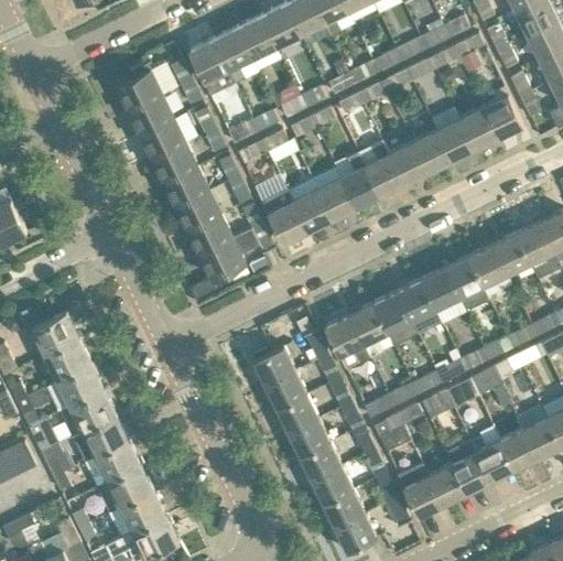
[(301,34),(325,22),(313,0),(289,0),(285,2),(301,34)]
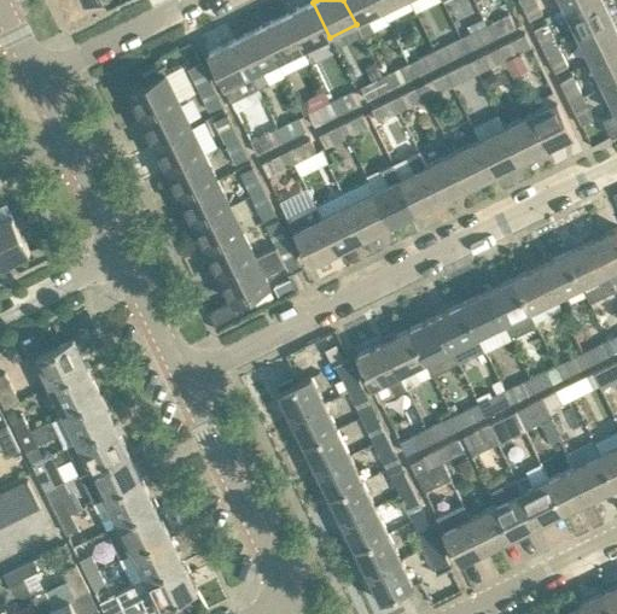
[(367,19),(382,12),(376,0),(343,0),(356,24),(362,37),(374,31),(367,19)]
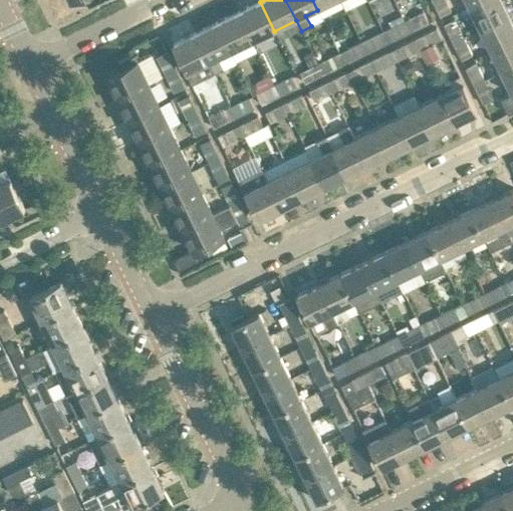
[(312,0),(317,10),(336,0),(312,0)]
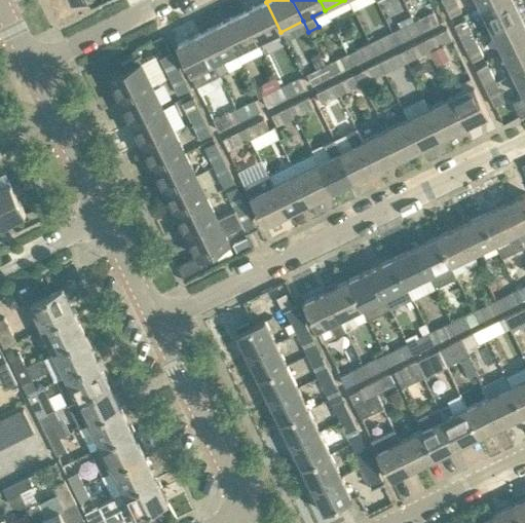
[(450,19),(460,13),(454,0),(441,0),(450,19)]
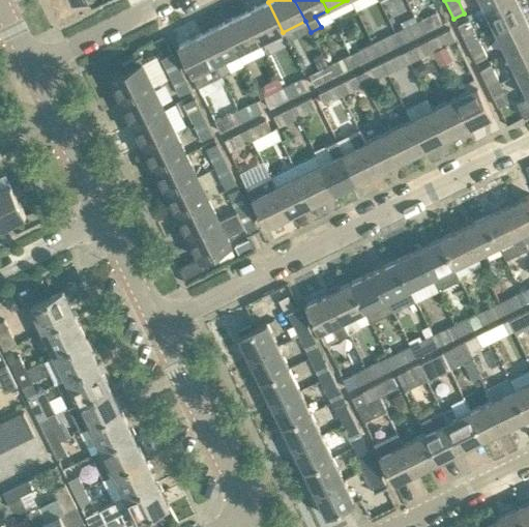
[(479,0),(483,8),(501,0),(479,0)]
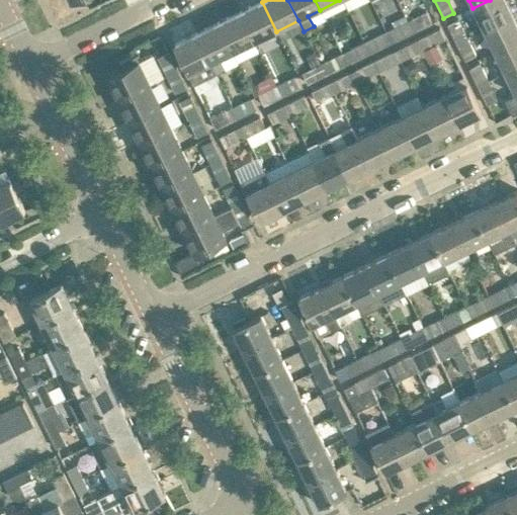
[(484,30),(513,16),(505,0),(490,0),(472,8),(484,30)]
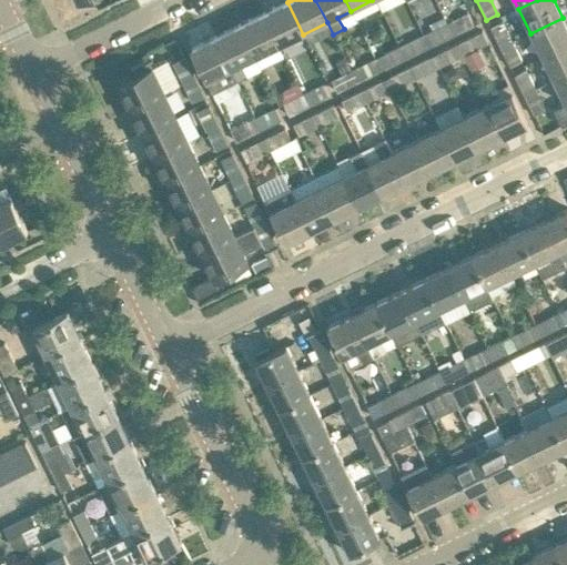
[(279,47),(303,34),(287,2),(263,13),(279,47)]
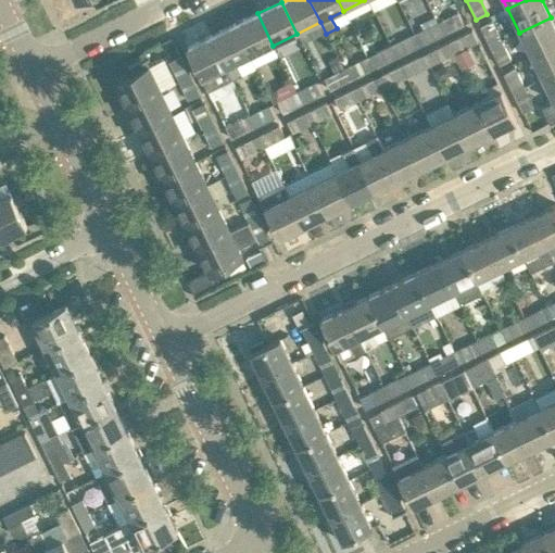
[(78,16),(73,5),(59,12),(64,24),(78,16)]
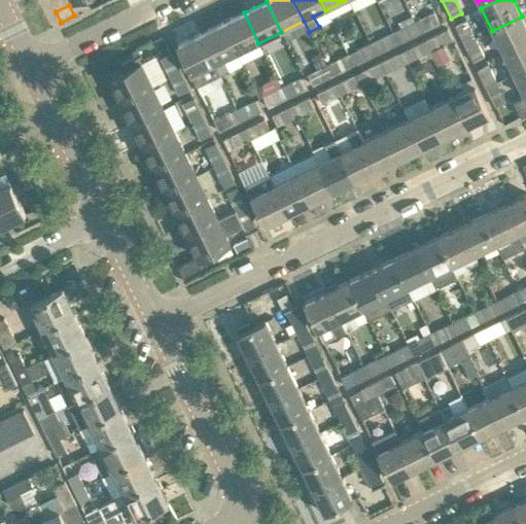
[(237,54),(258,43),(244,12),(221,24),(237,54)]
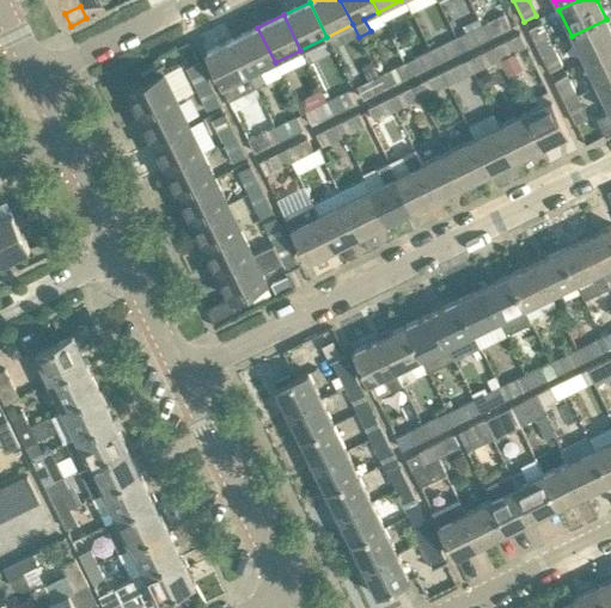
[(481,26),(487,41),(509,29),(503,16),(481,26)]
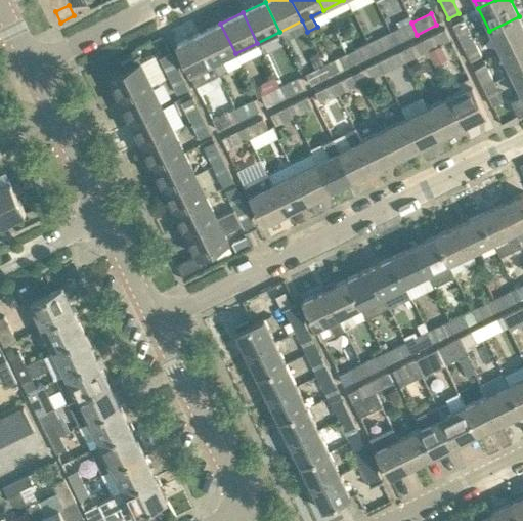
[(499,53),(522,41),(522,25),(519,16),(489,31),(499,53)]
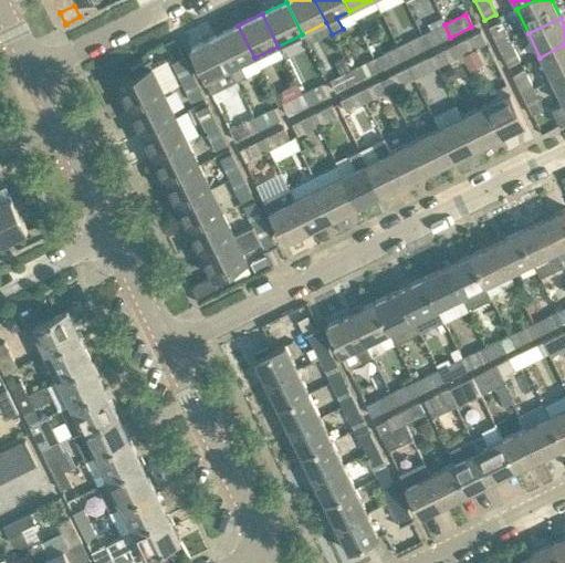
[(498,49),(510,42),(500,22),(488,29),(498,49)]
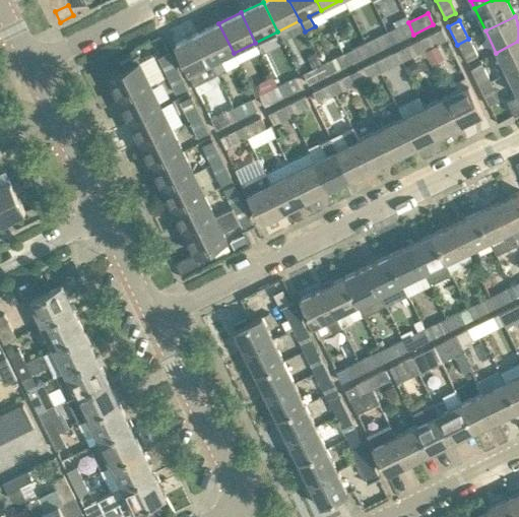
[(397,43),(413,35),(408,22),(391,31),(397,43)]
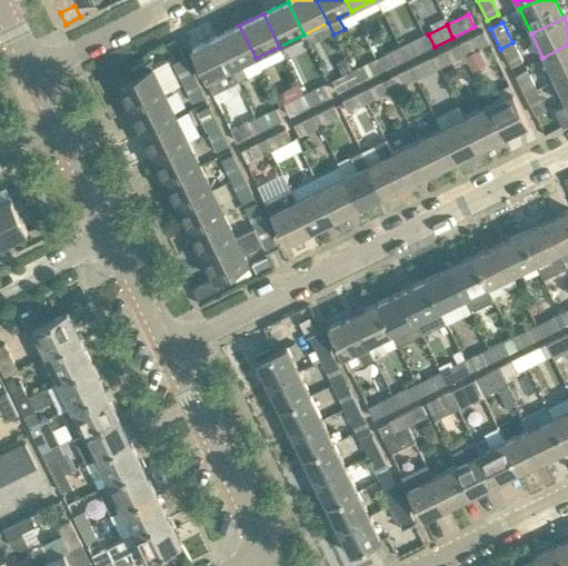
[(241,65),(256,58),(239,26),(216,38),(237,82),(248,77),(241,65)]
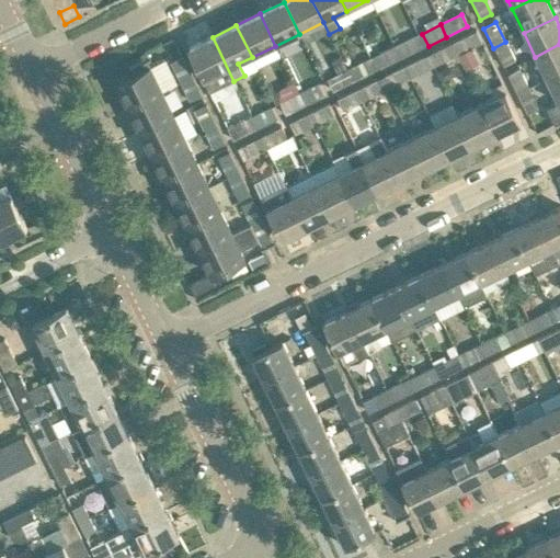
[(457,57),(482,44),(476,32),(450,44),(457,57)]
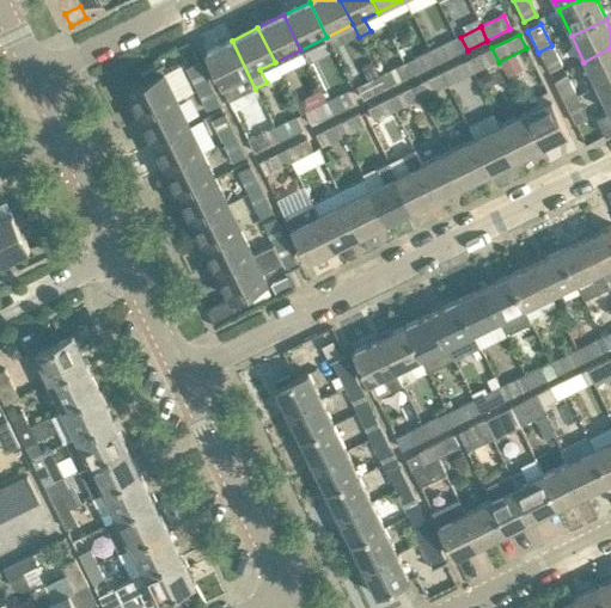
[(228,102),(255,88),(232,41),(205,54),(228,102)]
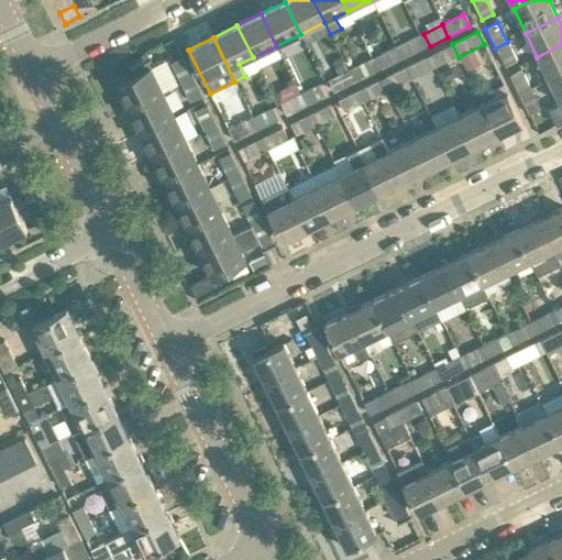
[(395,47),(400,61),(421,51),(415,37),(395,47)]
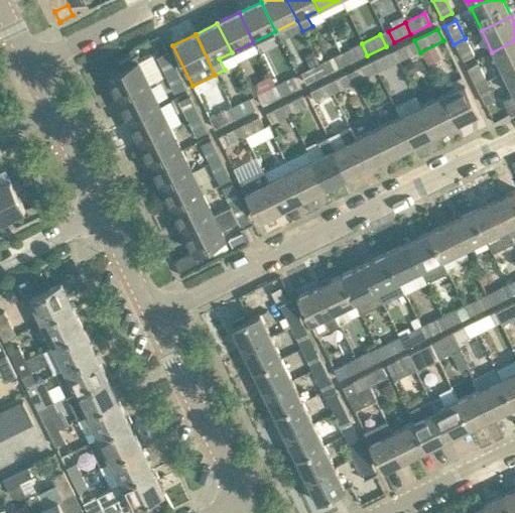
[(463,62),(474,56),(465,38),(454,44),(463,62)]
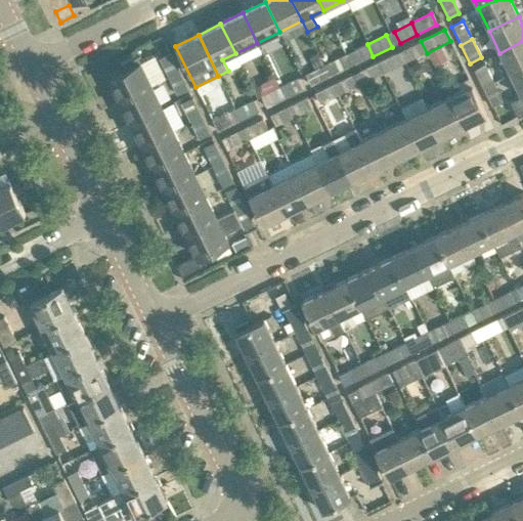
[(404,63),(427,53),(421,41),(399,52),(404,63)]
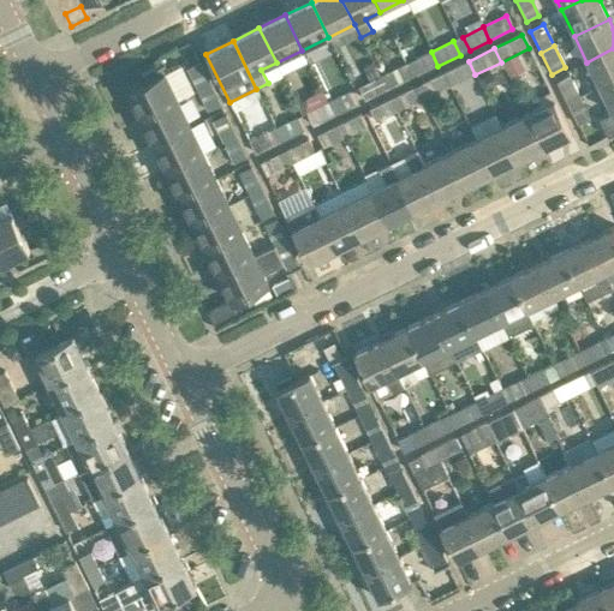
[(600,88),(613,81),(613,48),(586,63),(600,88)]
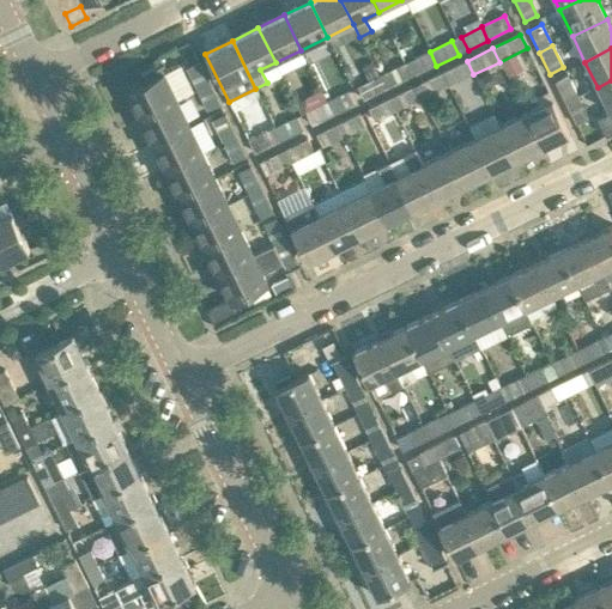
[(410,79),(436,66),(430,52),(404,65),(410,79)]
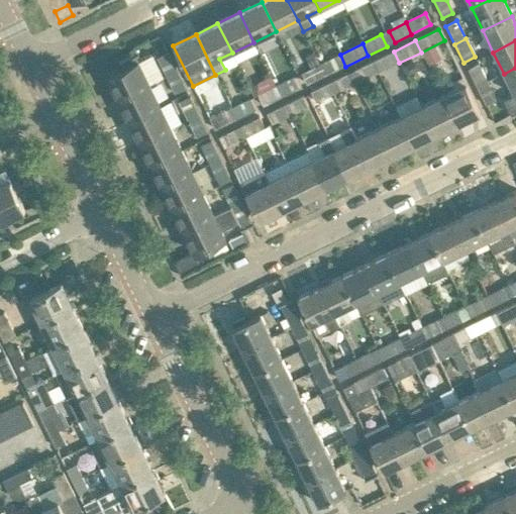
[(377,74),(399,63),(394,52),(372,63),(377,74)]
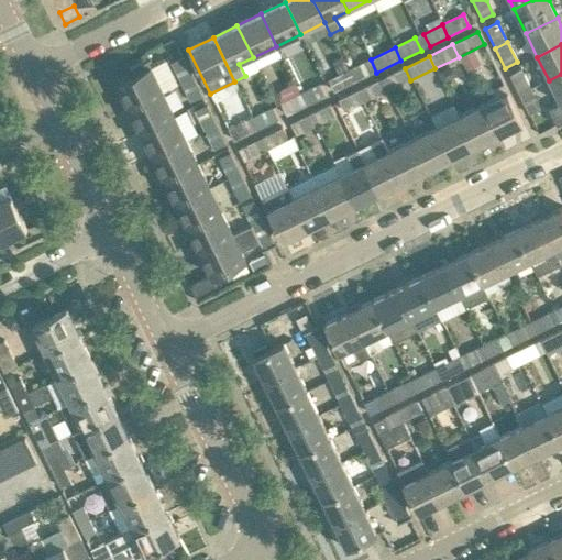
[(180,84),(193,78),(183,58),(171,64),(180,84)]
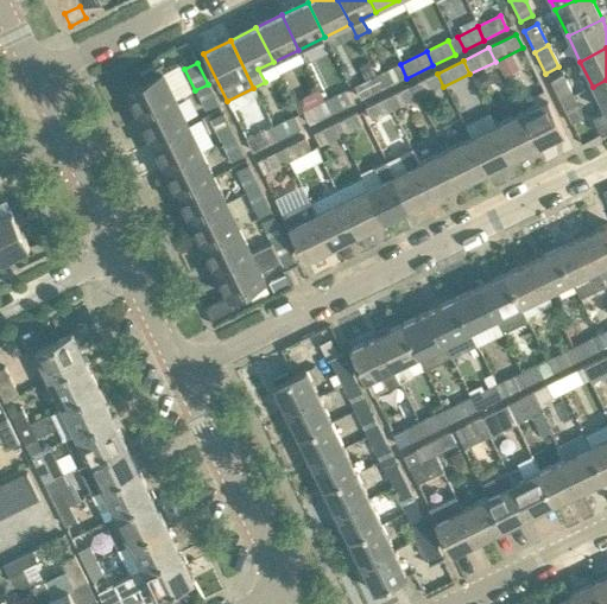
[(381,91),(406,78),(400,64),(374,77),(381,91)]
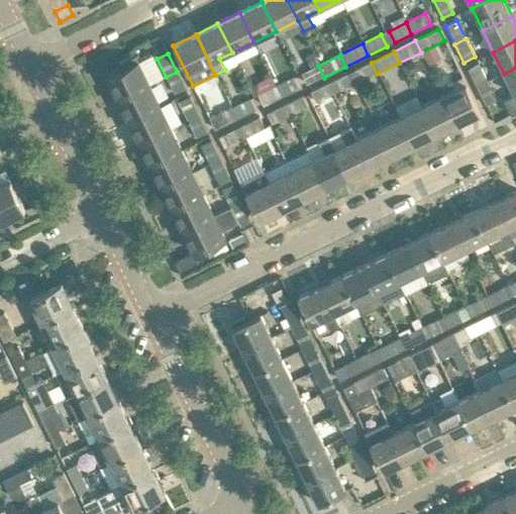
[(403,68),(407,77),(421,70),(416,61),(403,68)]
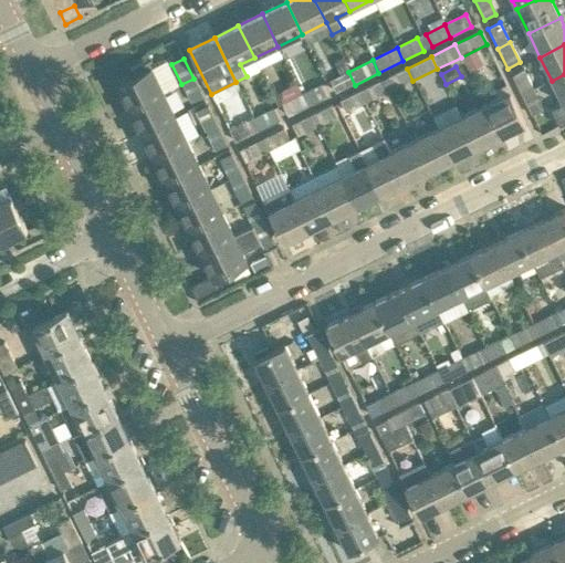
[(132,110),(164,94),(152,69),(119,84),(132,110)]
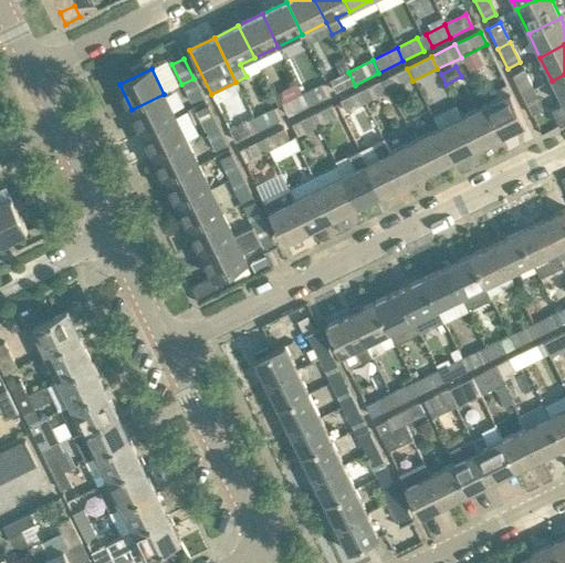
[(389,93),(412,81),(407,69),(383,80),(389,93)]
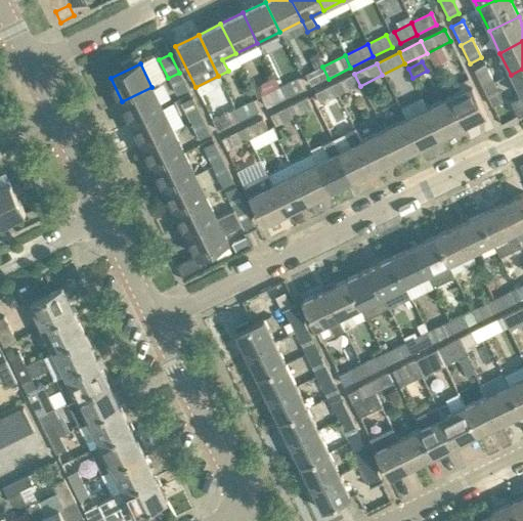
[(482,89),(493,84),(484,66),(474,71),(482,89)]
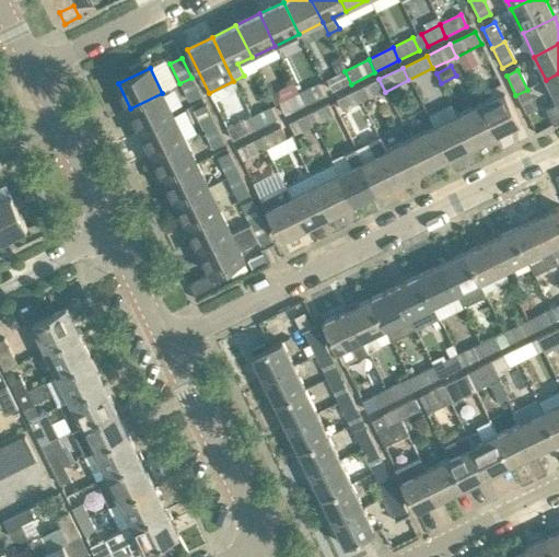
[(333,93),(351,84),(345,71),(326,81),(333,93)]
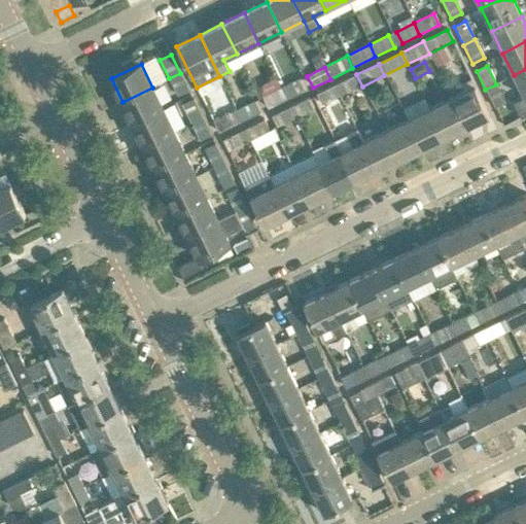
[(525,98),(513,104),(520,118),(525,115),(525,69),(514,75),(523,95),(525,98)]
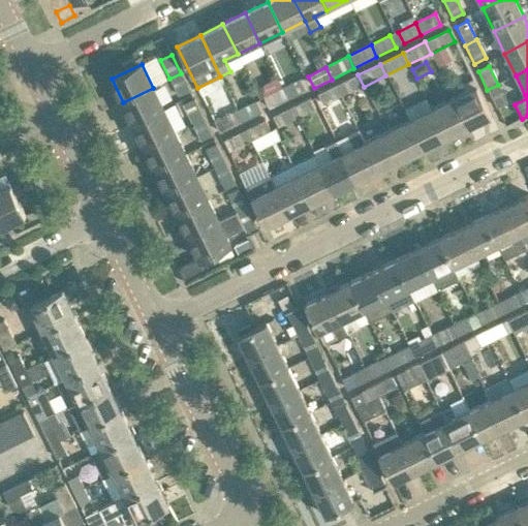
[(179,97),(190,92),(181,73),(169,79),(179,97)]
